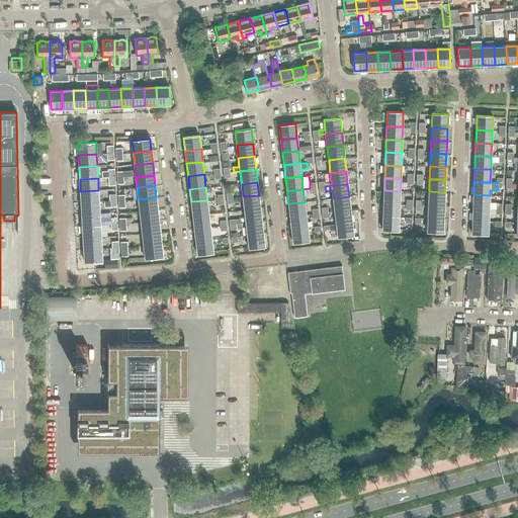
[(98,190),(80,191),(81,202),(99,201),(98,190)]
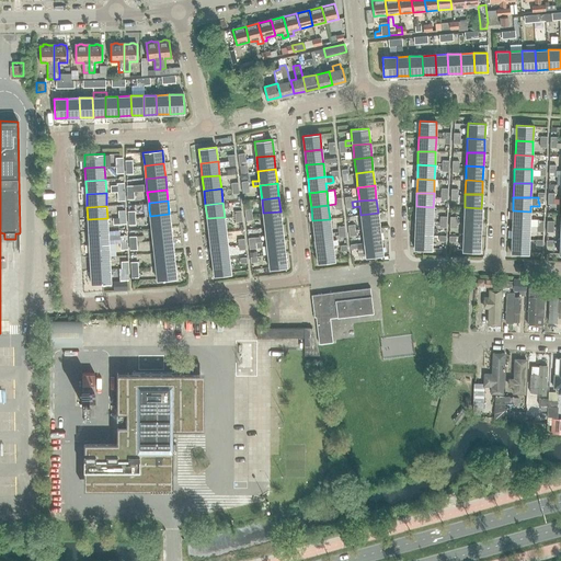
[(416,206),(415,220),(433,221),(433,207),(416,206)]
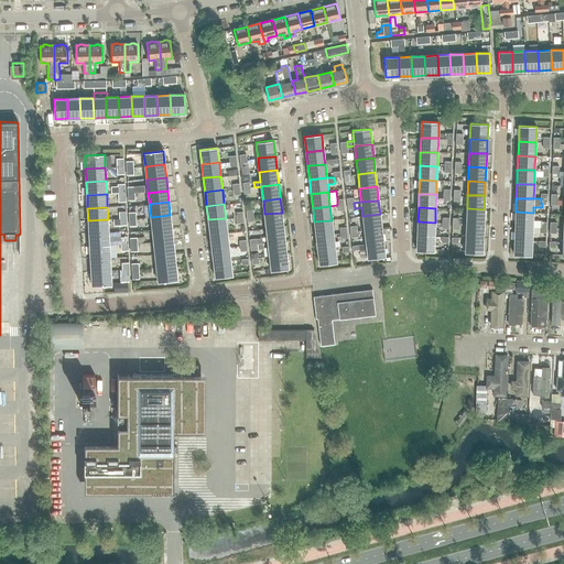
[(467,208),(466,223),(484,224),(484,209),(467,208)]
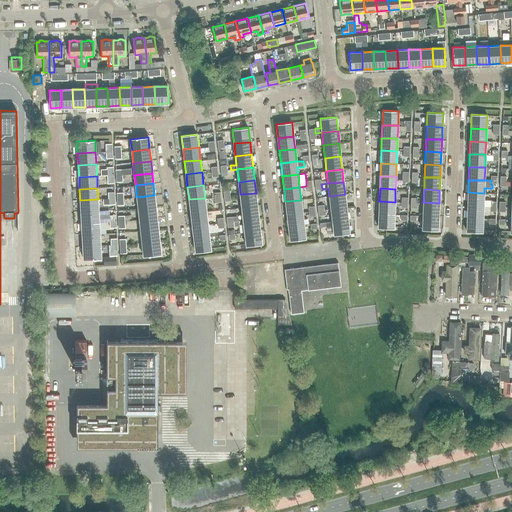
[(468,192),(467,205),(483,206),(484,193),(468,192)]
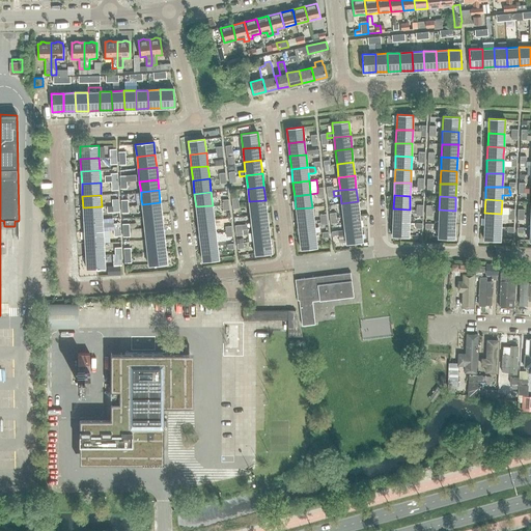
[(266,200),(249,201),(250,207),(251,215),(267,213),(267,212),(266,200)]
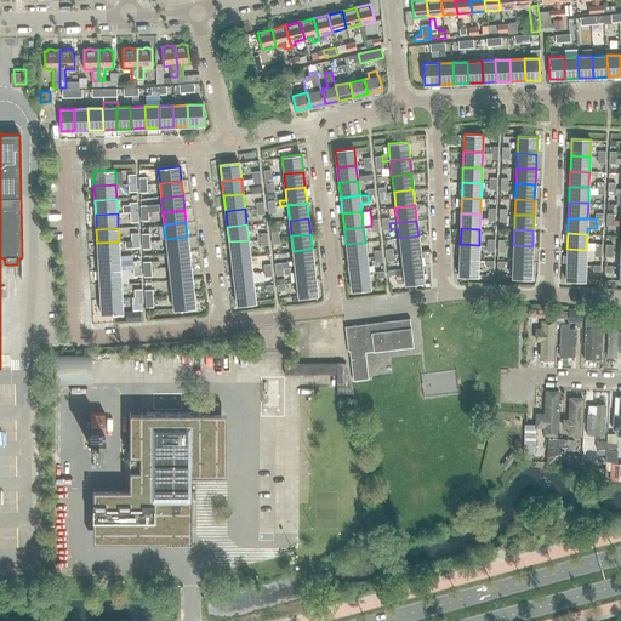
[(419,235),(399,238),(402,254),(420,251),(419,235)]
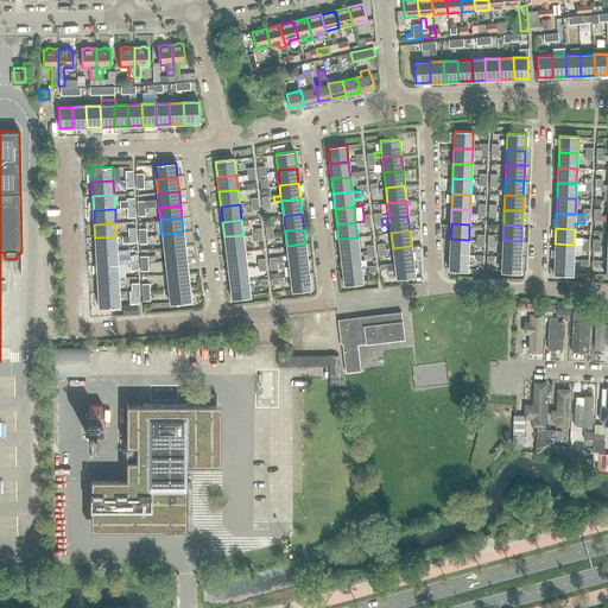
[(183,232),(163,234),(164,247),(185,245),(183,232)]
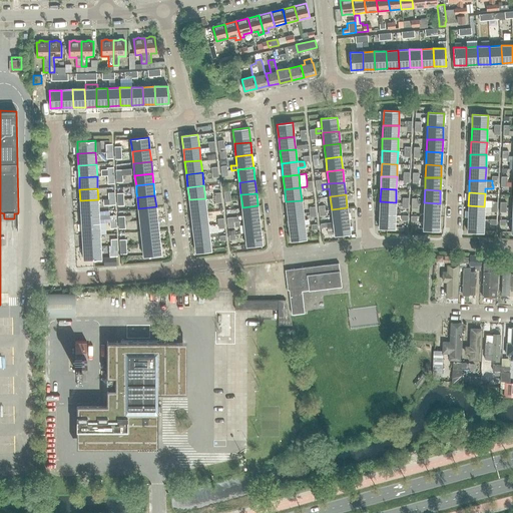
[(205,198),(189,199),(191,212),(206,210),(205,198)]
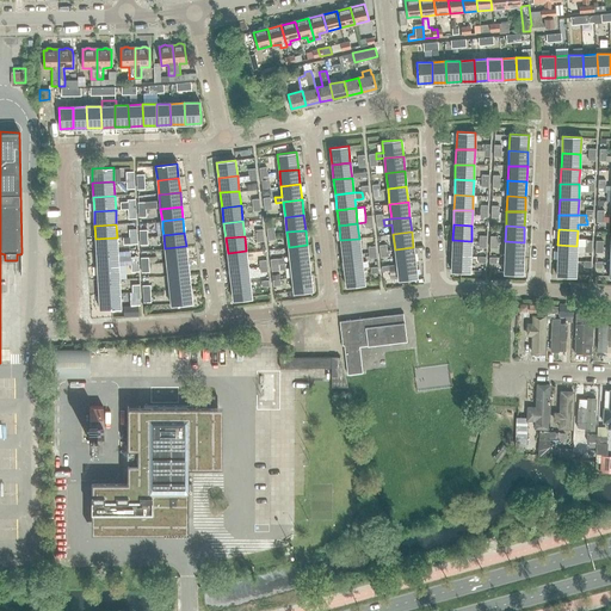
[(117,238),(96,239),(97,252),(117,252),(117,238)]
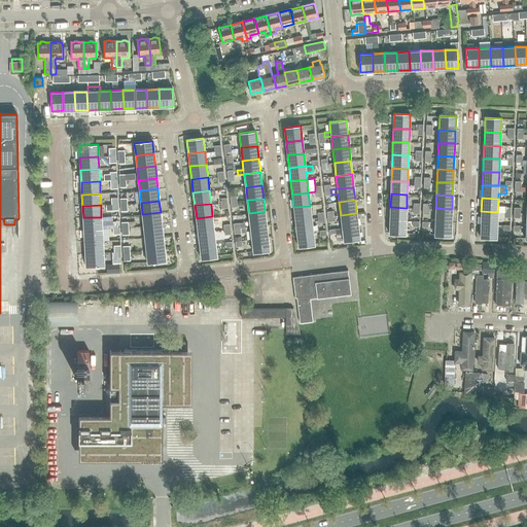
[(310,206),(293,207),(295,220),(311,218),(310,206)]
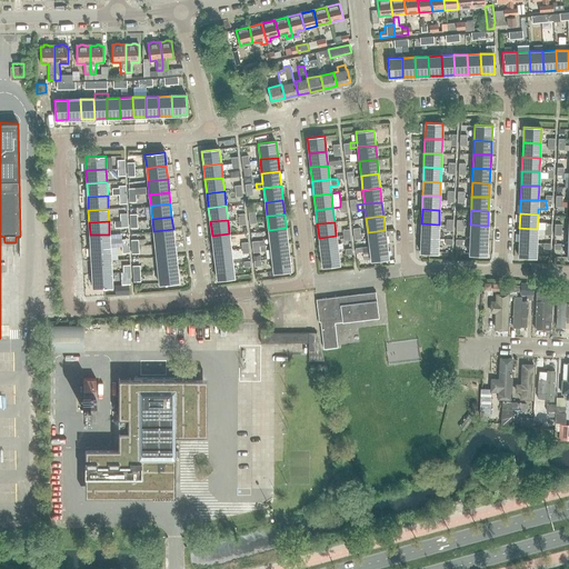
[(421,223),(421,237),(438,238),(439,225),(421,223)]
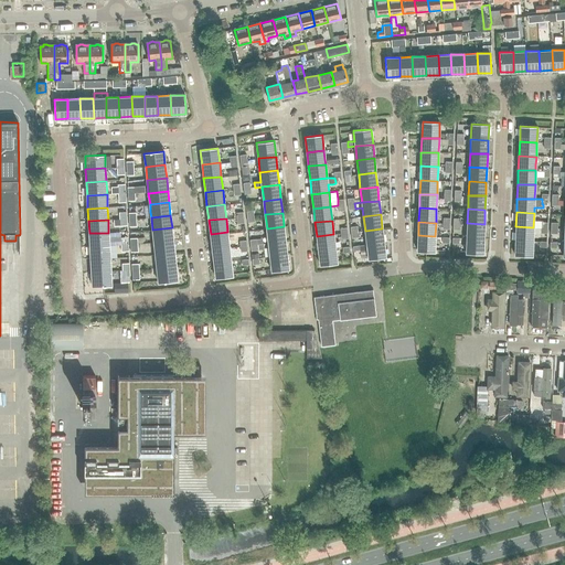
[(467,223),(467,237),(483,237),(484,224),(467,223)]
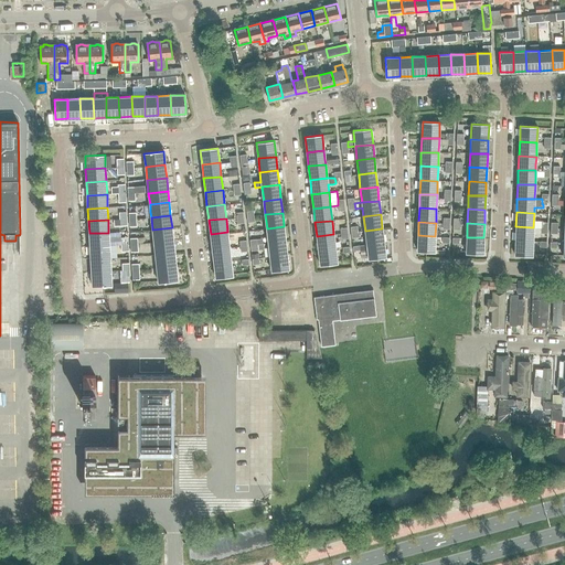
[(284,226),(267,228),(268,243),(286,241),(286,240),(284,226)]
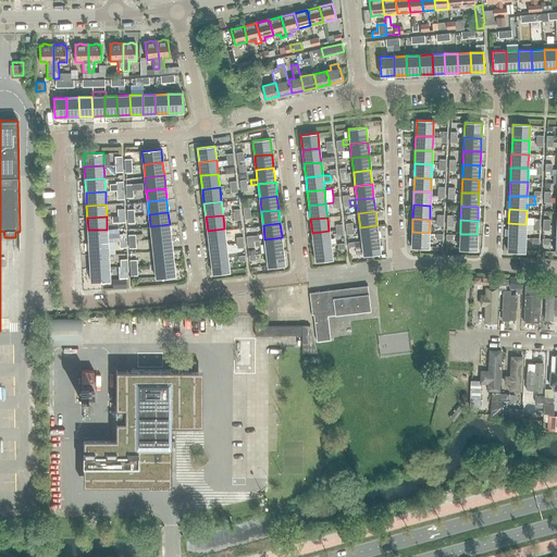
[(508,223),(508,237),(525,238),(525,224),(508,223)]
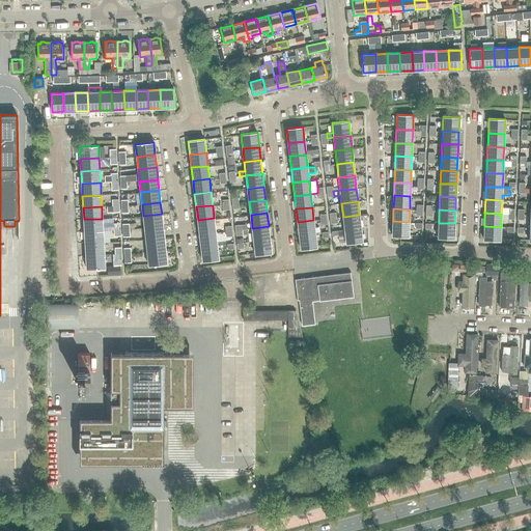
[(162,214),(143,216),(144,228),(163,226),(162,214)]
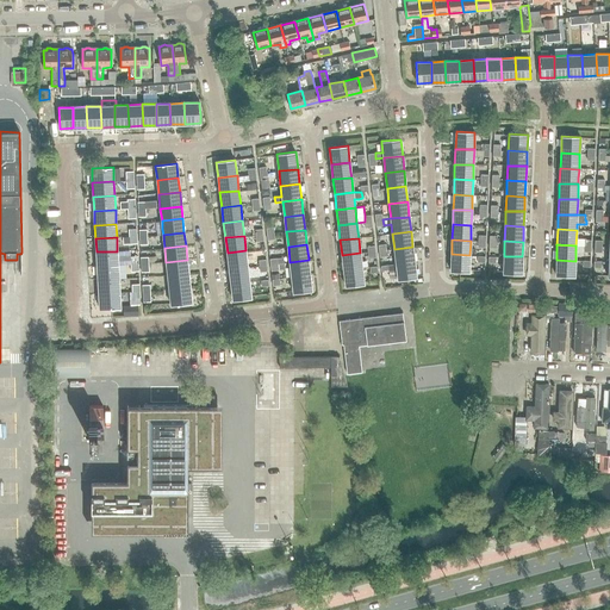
[(412,247),(394,249),(396,265),(415,262),(412,247)]
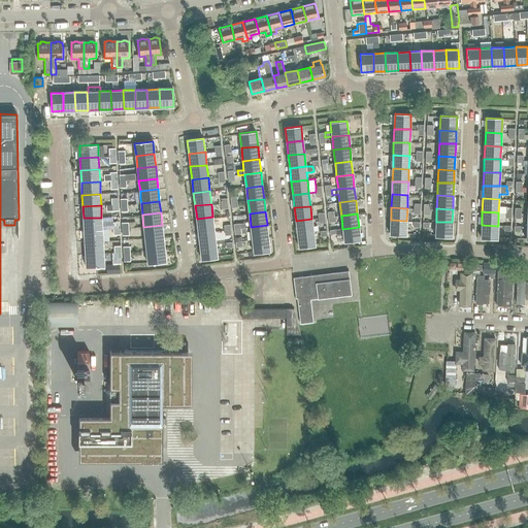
[(212,217),(197,219),(198,232),(215,230),(212,217)]
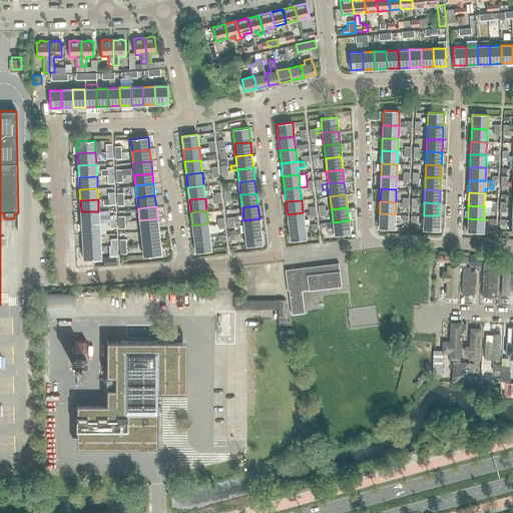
[(98,211),(81,211),(81,223),(99,222),(98,211)]
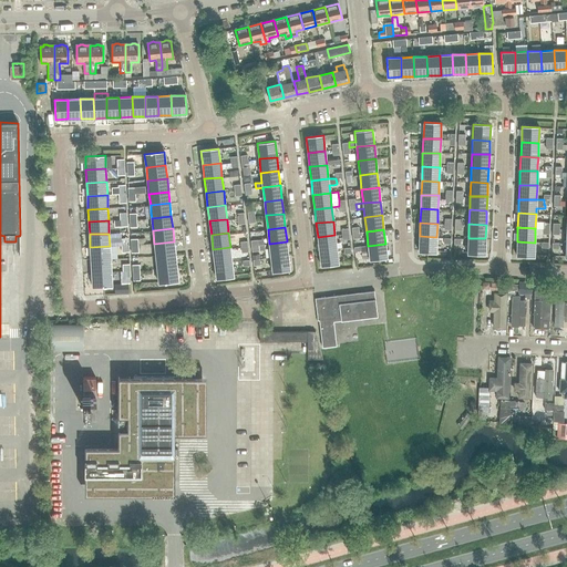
[(334,235),(318,237),(319,251),(337,249),(334,235)]
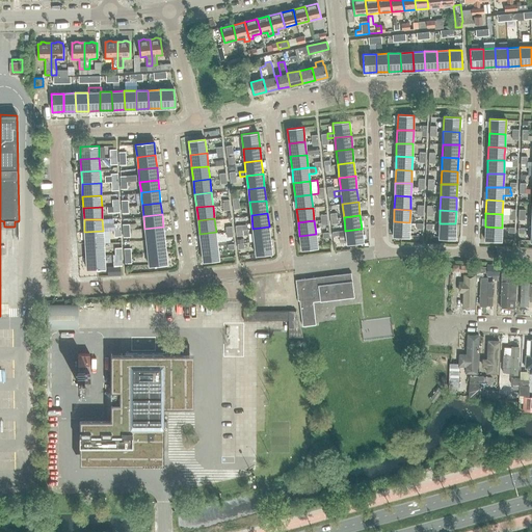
[(394,221),(393,236),(409,237),(409,236),(409,222),(394,221)]
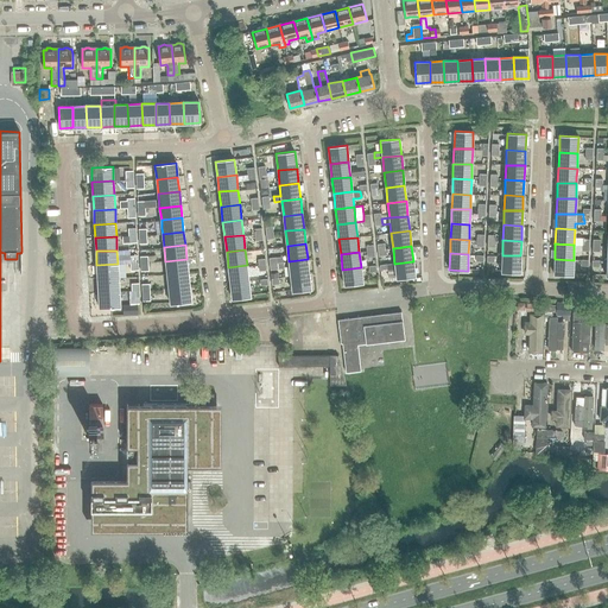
[(501,271),(501,272),(520,273),(520,255),(502,255),(501,271)]
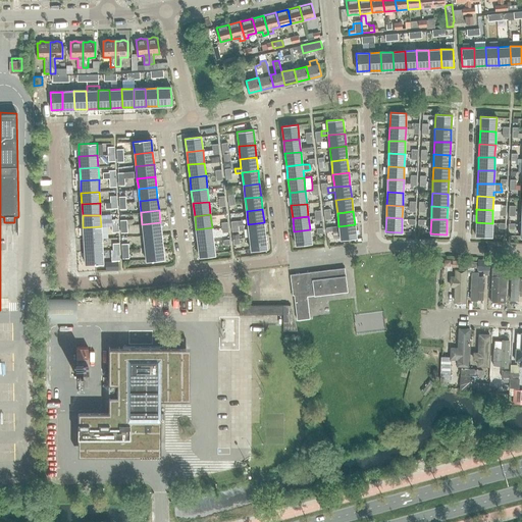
[(160,222),(142,224),(144,236),(161,233),(160,222)]
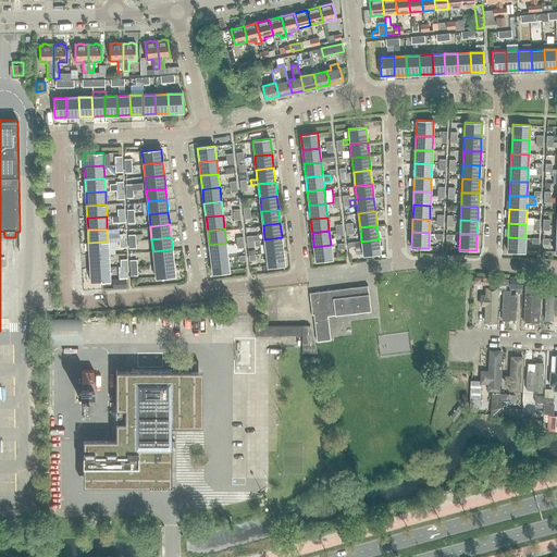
[(282,237),(264,239),(267,254),(283,251),(282,237)]
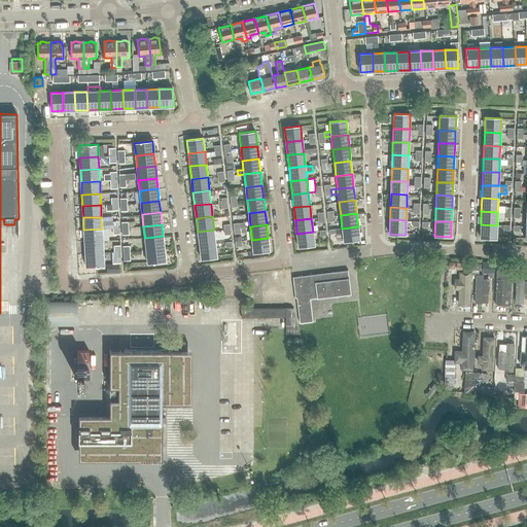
[(481,224),(480,238),(496,239),(496,237),(497,225),(481,224)]
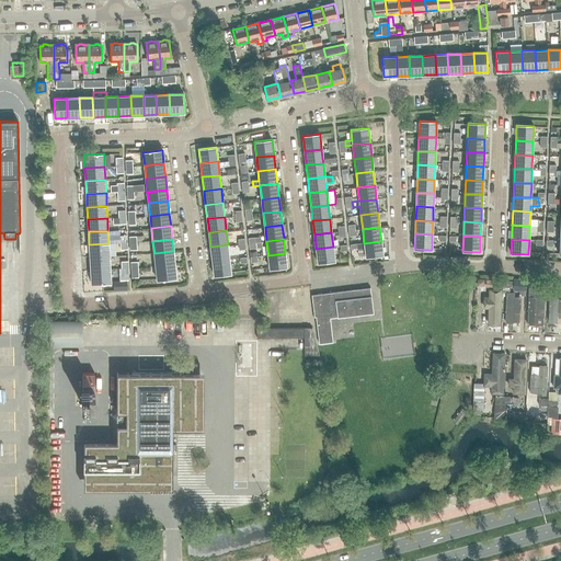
[(364,243),(357,243),(358,250),(365,249),(366,256),(366,258),(382,255),(381,241),(364,243)]
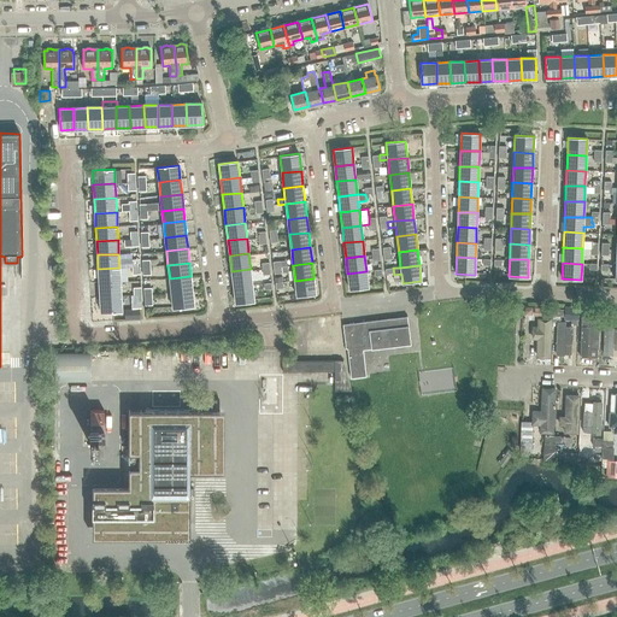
[(119,268),(98,269),(99,283),(121,282),(121,275),(119,269),(119,268)]
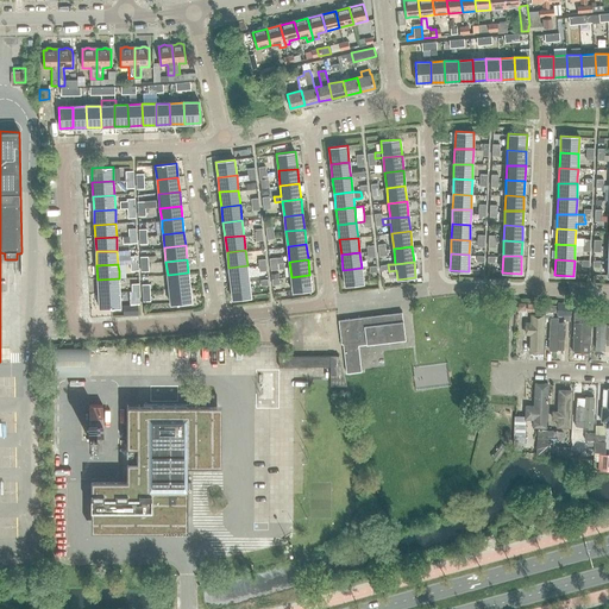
[(248,265),(228,268),(231,283),(249,281),(249,275),(248,265)]
